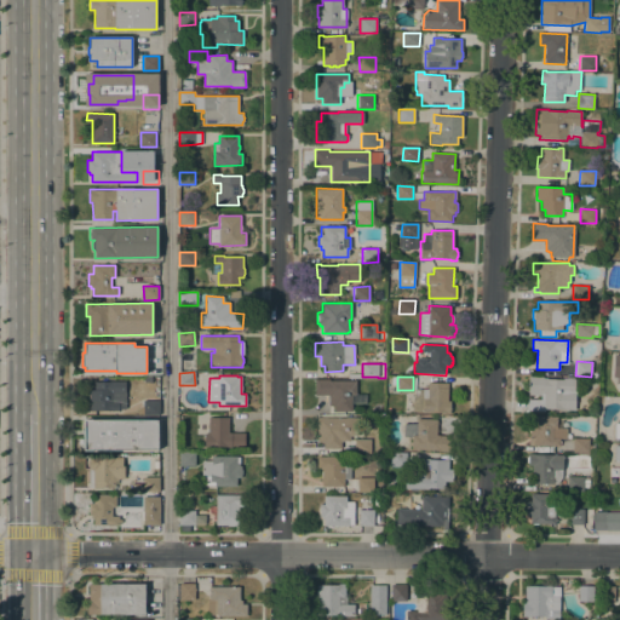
[(527,411),(527,400),(541,400),(541,395),(528,395),(528,377),(543,377),(543,379),(554,379),(554,377),(558,378),(558,379),(575,379),(574,394),(572,394),(570,409),(544,408),(543,411),(527,411)]
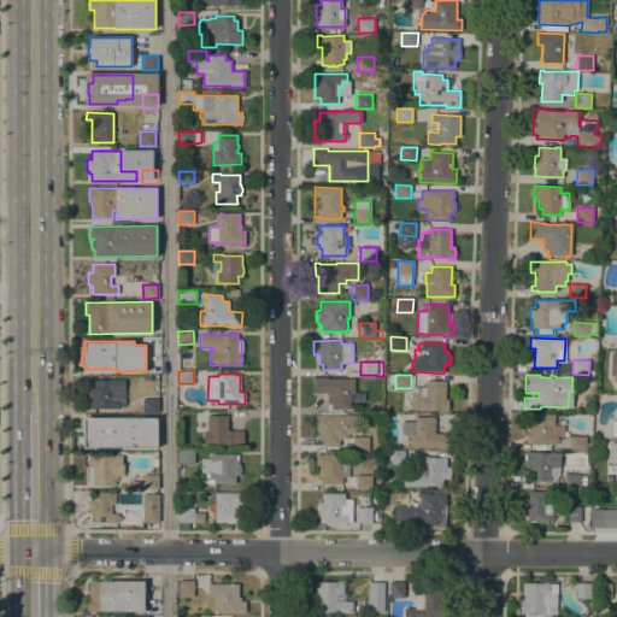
[(328,378),(354,378),(353,393),(359,393),(359,403),(350,403),(350,410),(333,410),(333,404),(327,404),(327,393),(313,393),(313,377),(328,378)]
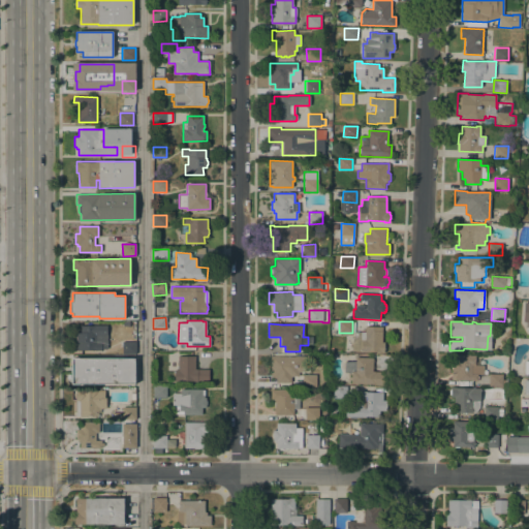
[(78,342),(76,342),(76,333),(81,333),(81,327),(98,325),(98,335),(107,335),(107,349),(101,349),(101,351),(93,351),(93,350),(78,350),(78,342)]
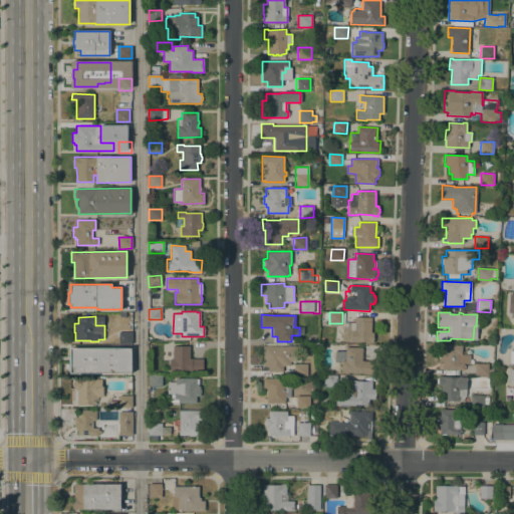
[(372,342),(341,341),(342,328),(344,328),(347,325),(347,322),(354,322),(354,317),(370,317),(370,332),(373,332),(373,334),(374,336),(373,339),(372,340),(372,342)]
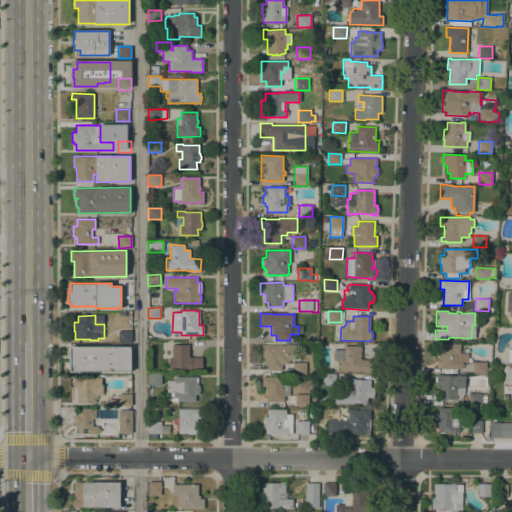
[(131,330),(131,342),(119,343),(118,331),(131,330)]
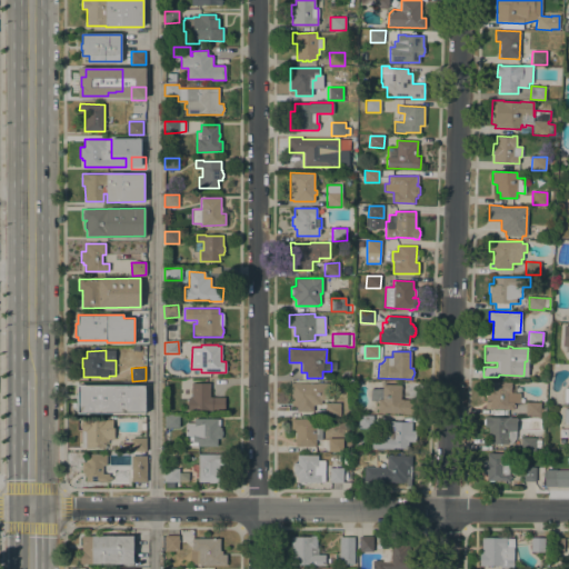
[(511,382),(511,392),(520,392),(519,402),(512,402),(512,410),(490,409),(490,402),(488,402),(488,400),(486,400),(486,395),(488,395),(488,389),(490,389),(490,381),(511,382)]
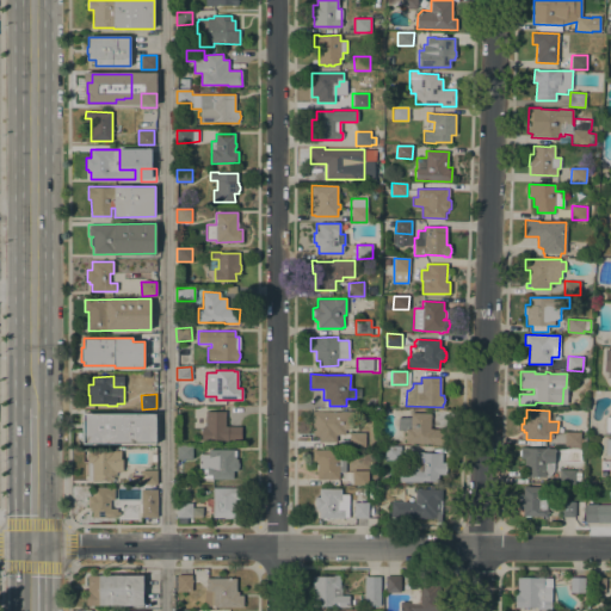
[(224,412),(224,426),(241,426),(241,442),(228,442),(228,440),(201,440),(202,427),(205,427),(205,421),(203,421),(203,419),(205,419),(205,411),(224,412)]
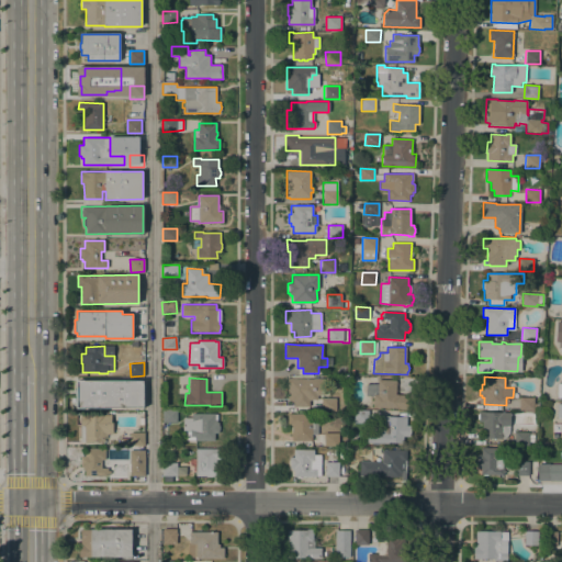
[(308,400),(308,406),(291,406),(290,379),(316,379),(316,386),(319,386),(319,395),(316,395),(317,400),(308,400)]
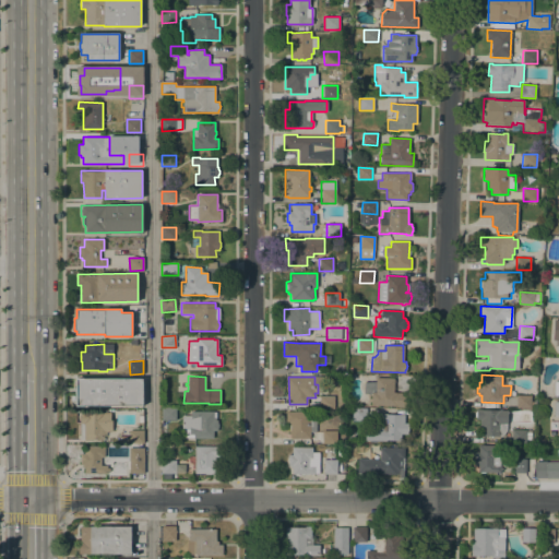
[(142,378),(142,406),(75,406),(75,378),(142,378)]
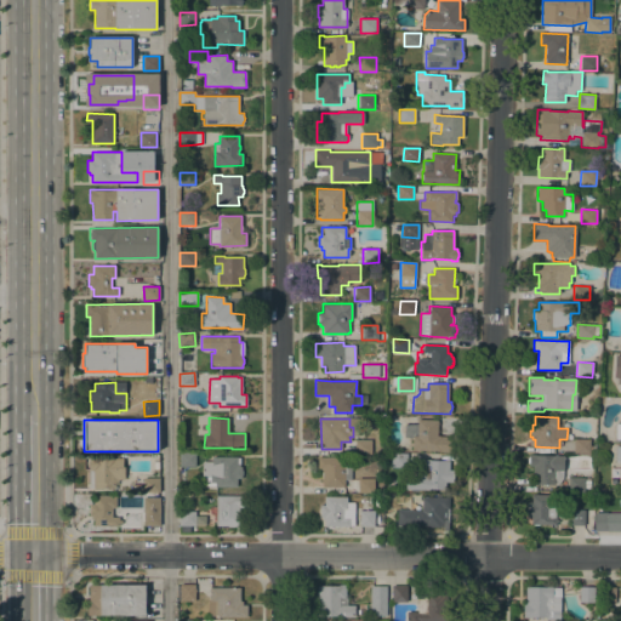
[(438,453),(438,451),(411,450),(412,446),(409,446),(409,443),(412,443),(412,437),(404,437),(404,426),(405,426),(405,425),(417,425),(417,420),(438,420),(437,437),(454,437),(454,453),(438,453)]
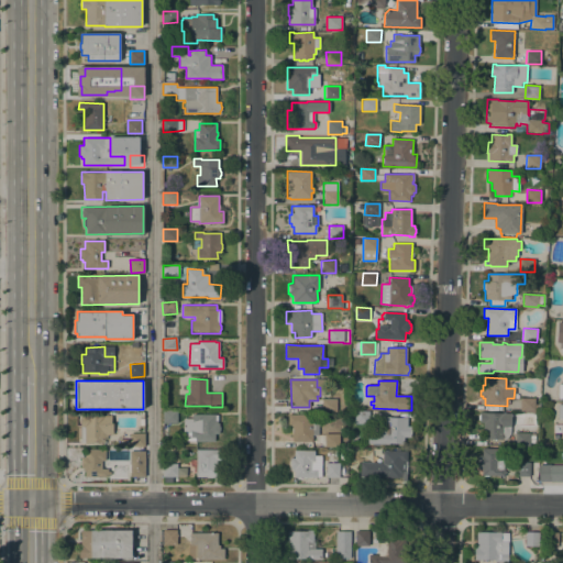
[(536,398),(534,404),(539,405),(539,410),(534,410),(534,411),(519,411),(520,398),(536,398)]
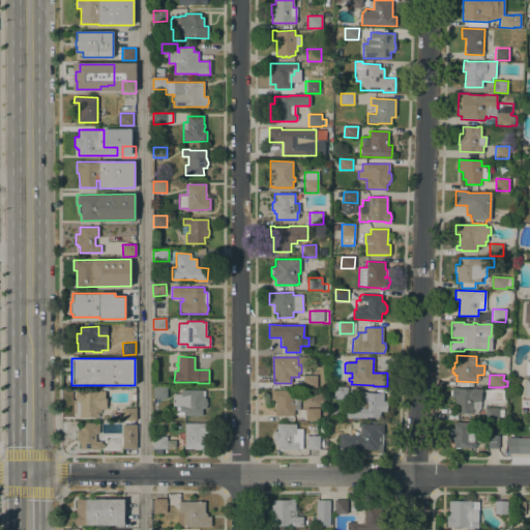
[(317,376),(317,386),(302,386),(302,376),(317,376)]
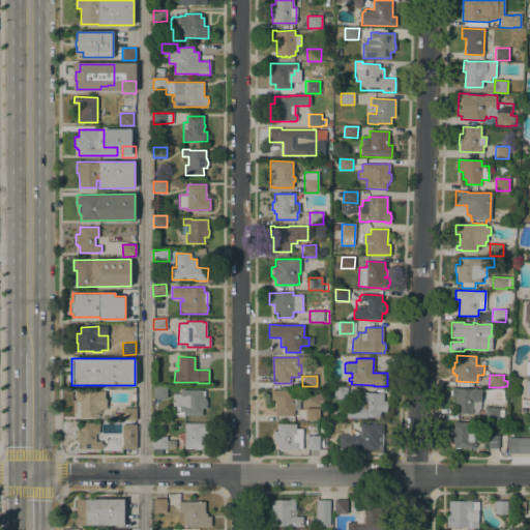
[(153,398),(153,387),(167,387),(167,399),(153,398)]
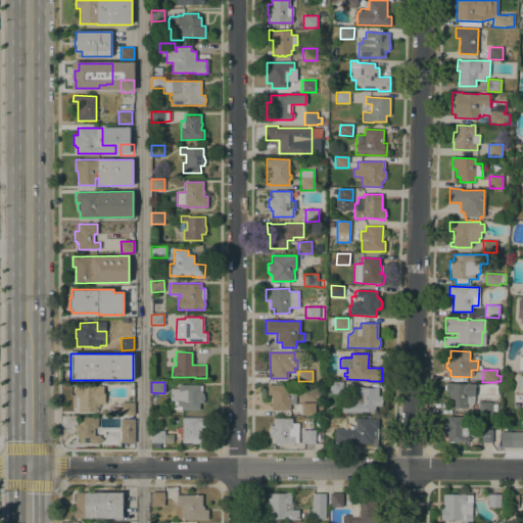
[(361,387),(378,387),(378,395),(381,395),(381,406),(375,406),(375,412),(341,412),(341,394),(329,393),(330,382),(342,382),(342,386),(361,387)]
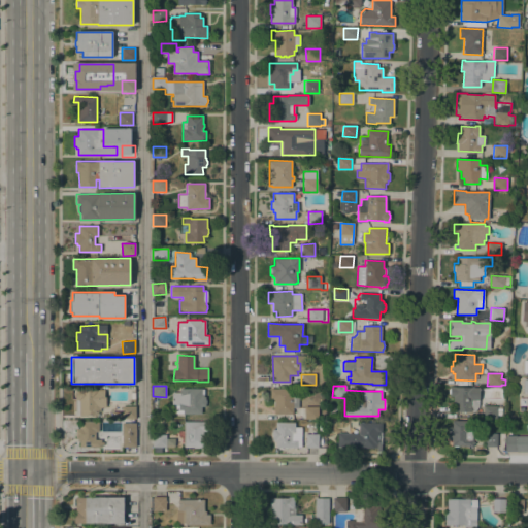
[(453,410),(453,396),(449,396),(450,387),(480,387),(479,406),(474,411),(453,410)]
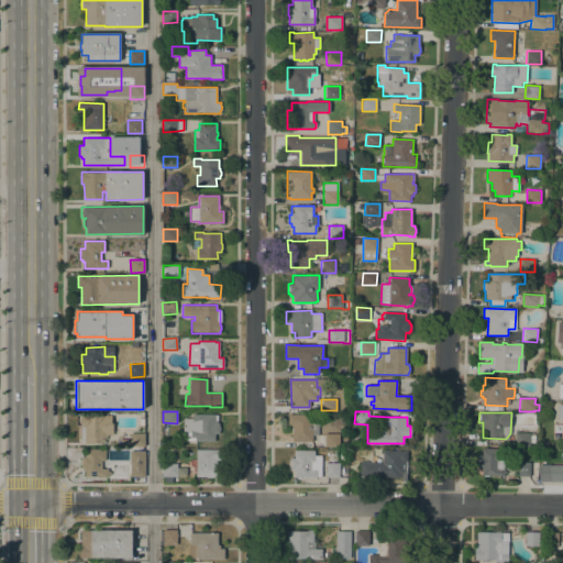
[(192,414),(214,415),(218,415),(218,423),(219,423),(219,433),(214,433),(214,441),(187,441),(187,432),(183,432),(183,419),(192,419),(192,414)]
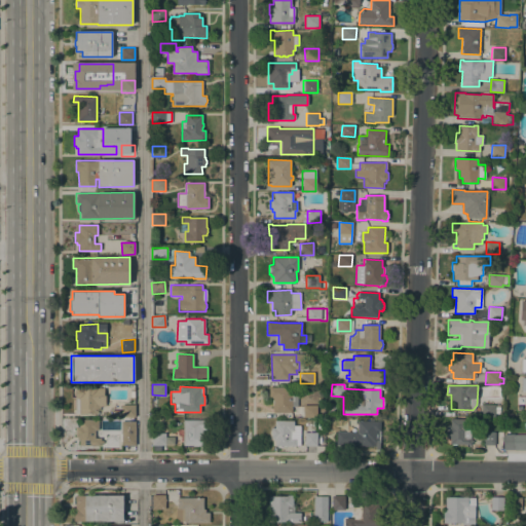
[(273,412),(273,397),(269,397),(269,387),(292,387),(292,391),(297,391),(297,406),(292,406),(292,412),(273,412)]
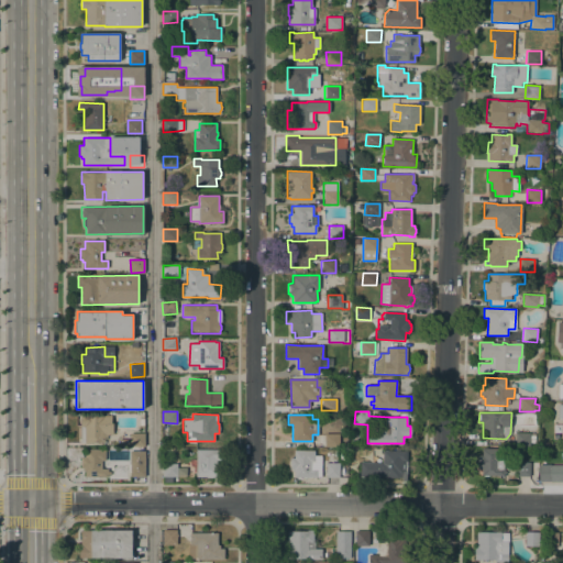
[(111,416),(111,422),(112,422),(112,434),(107,434),(107,437),(105,437),(105,442),(80,442),(80,416),(111,416)]
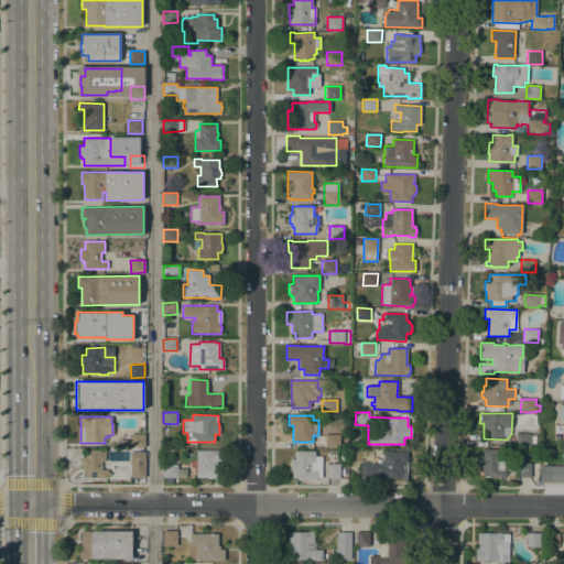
[(531,434),(530,446),(516,445),(517,433),(531,434)]
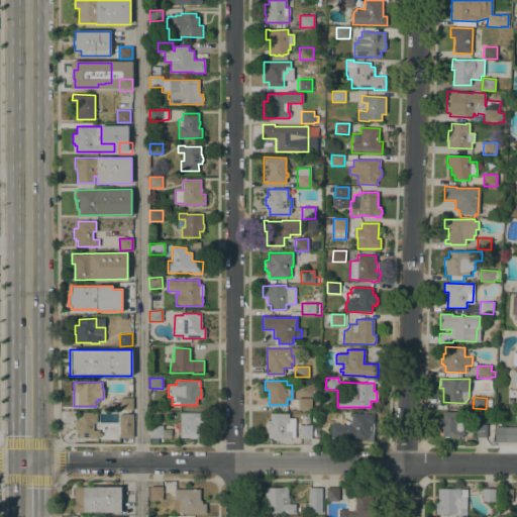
[(133,398),(132,410),(119,410),(119,398),(133,398)]
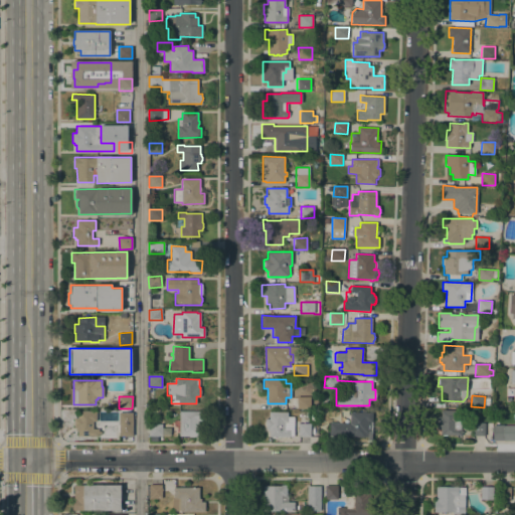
[(310,396),(310,408),(297,408),(297,396),(310,396)]
